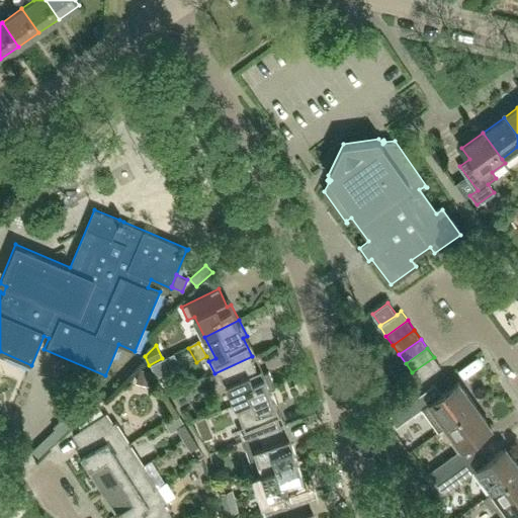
[(275,387),(268,371),(260,375),(252,356),(214,373),(220,384),(227,382),(235,404),(270,390),(275,387)]
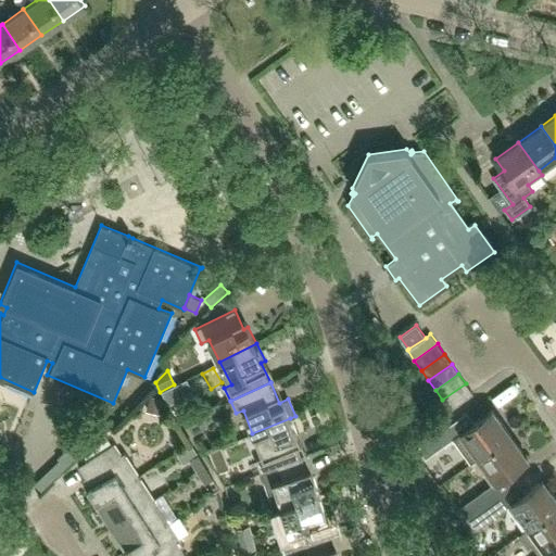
[(472,393),(466,383),(442,400),(450,409),(472,393)]
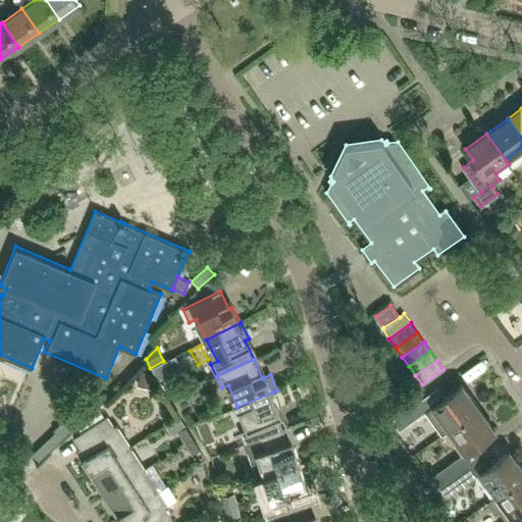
[(166,375),(160,363),(152,367),(158,379),(166,375)]
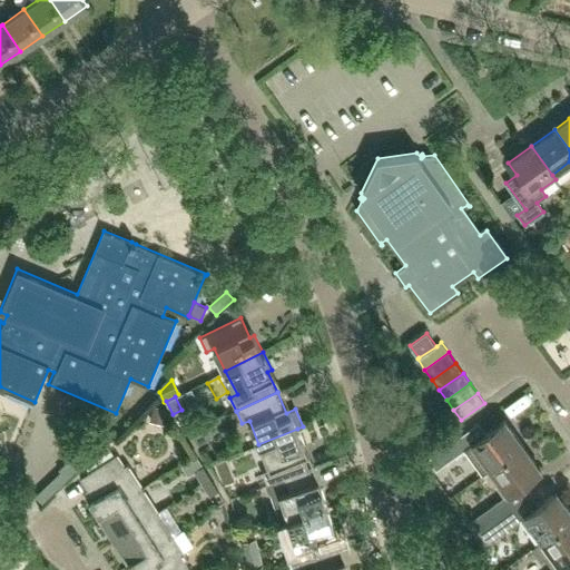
[(153,405),(149,421),(165,424),(168,409),(153,405)]
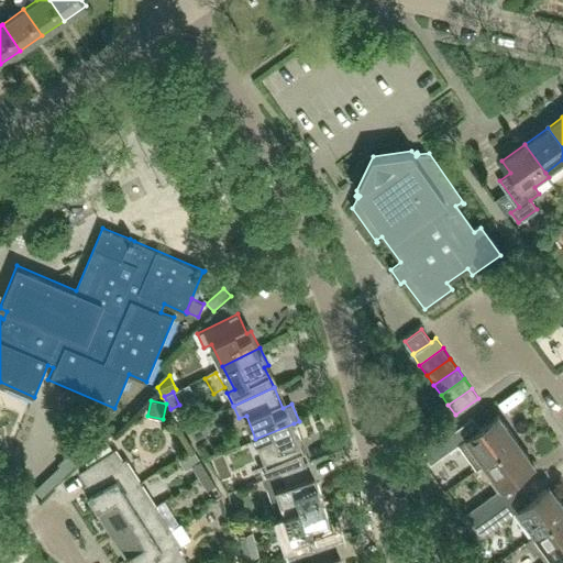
[(517,440),(498,415),(466,438),(463,440),(457,444),(476,470),(485,464),(517,440)]
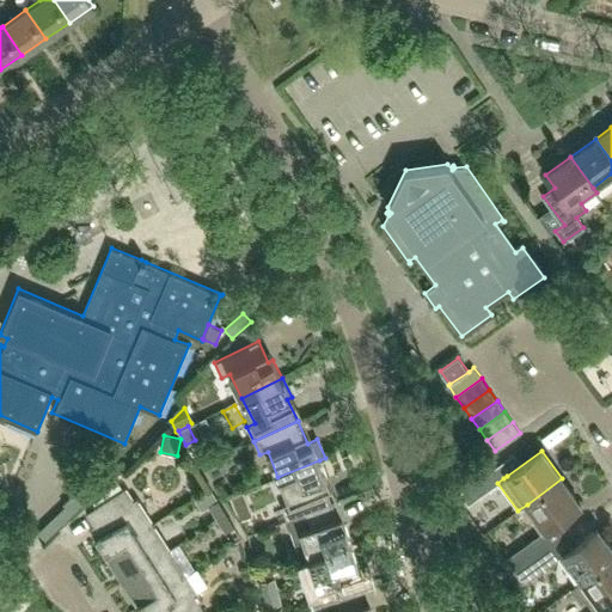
[(204,465),(210,477),(228,467),(222,456),(204,465)]
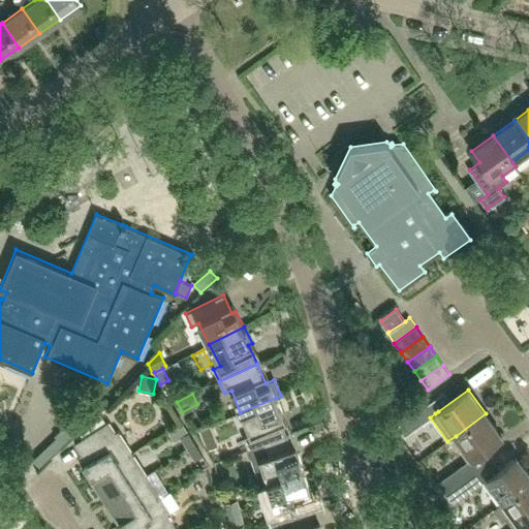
[(287,435),(279,415),(283,414),(276,398),(240,412),(250,435),(243,438),(248,450),(263,445),(262,444),(287,435)]
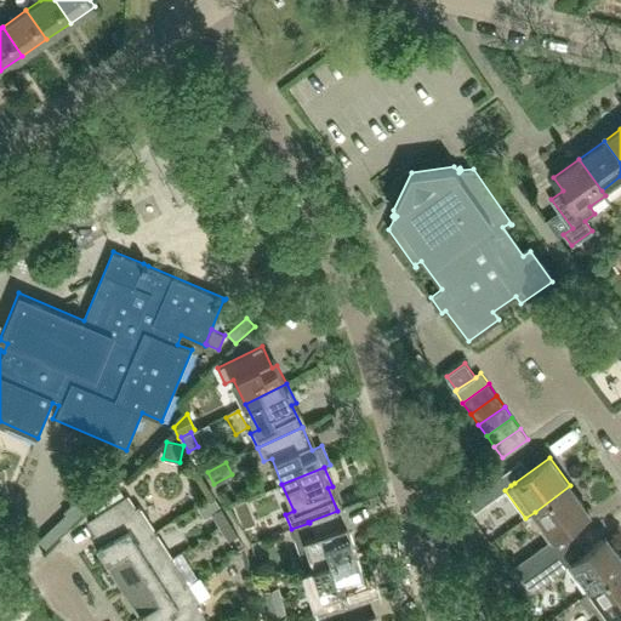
[(505,490),(511,485),(502,473),(467,499),(476,511),(505,490)]
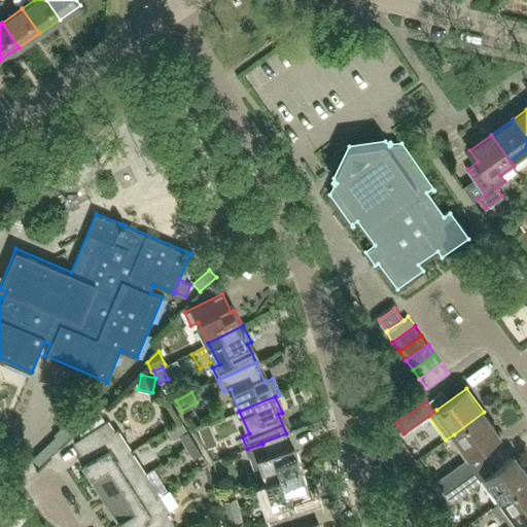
[(500,434),(484,412),(454,434),(469,456),(500,434)]
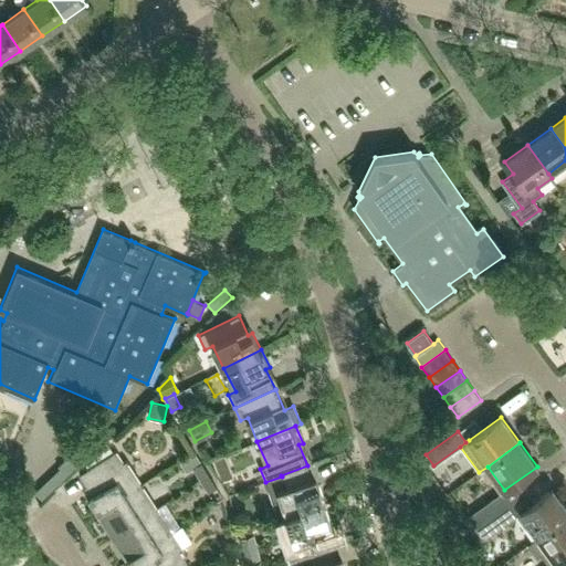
[(142,484),(126,461),(124,462),(116,451),(79,474),(91,493),(87,496),(97,513),(142,484)]
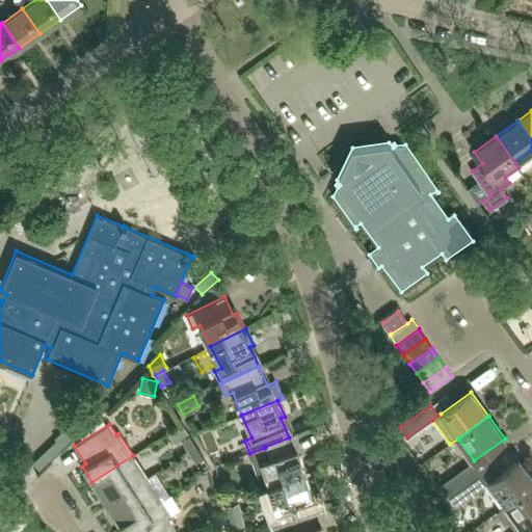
[(204,458),(196,447),(189,435),(182,440),(195,462),(204,458)]
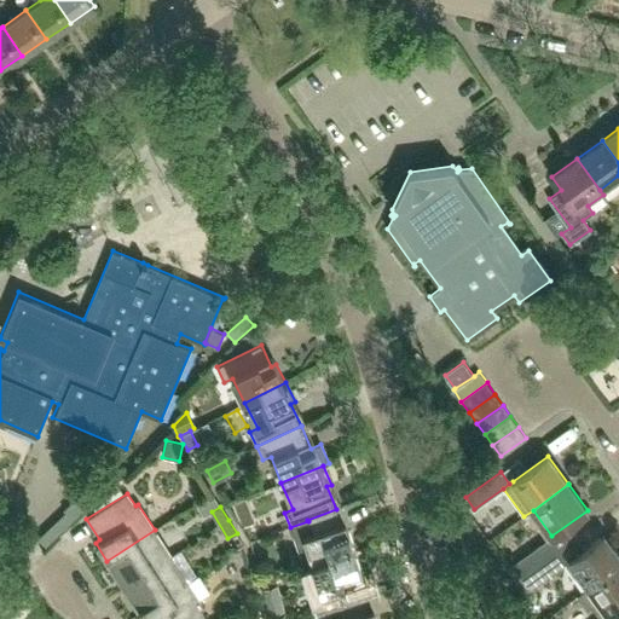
[(356,550),(350,531),(343,532),(336,509),(307,520),(308,521),(290,527),(300,550),(305,567),(312,565),(356,550)]
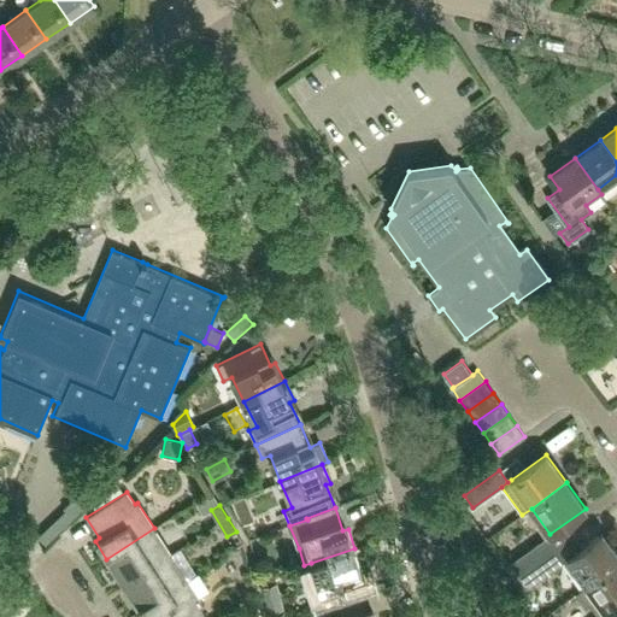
[(128,582),(171,553),(154,528),(106,559),(118,577),(123,575),(128,582)]
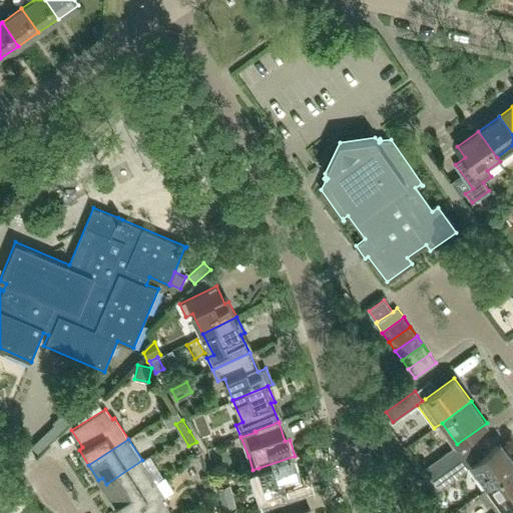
[(488,487),(512,469),(512,459),(501,443),(471,464),(488,487)]
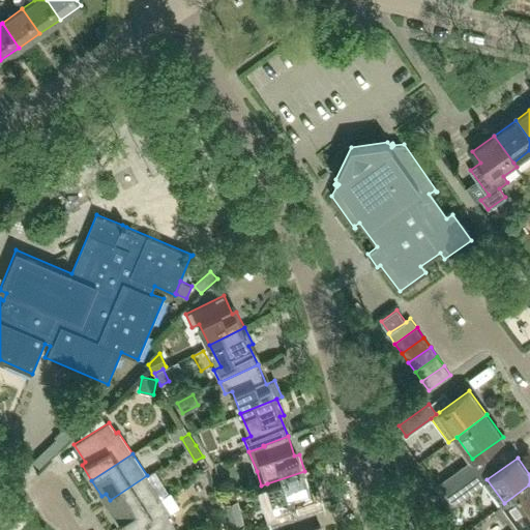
[(439,482),(446,493),(476,471),(469,461),(439,482)]
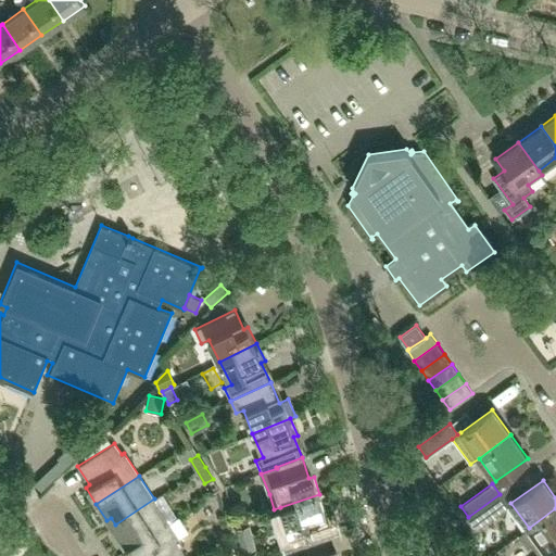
[(328,534),(320,514),(326,512),(319,494),(280,507),(289,531),(281,533),(286,547),(302,543),(302,542),(328,534)]
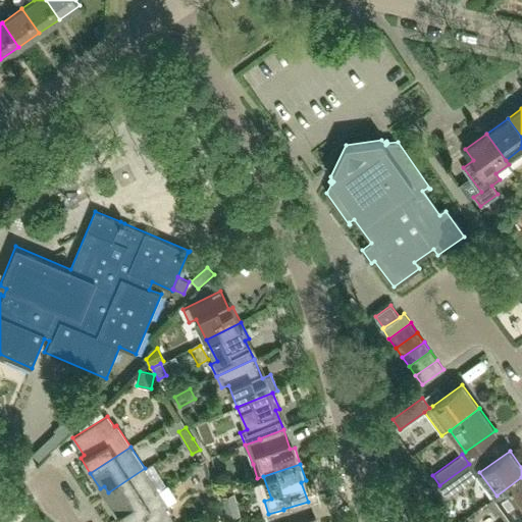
[(477,474),(469,464),(439,485),(447,496),(477,474)]
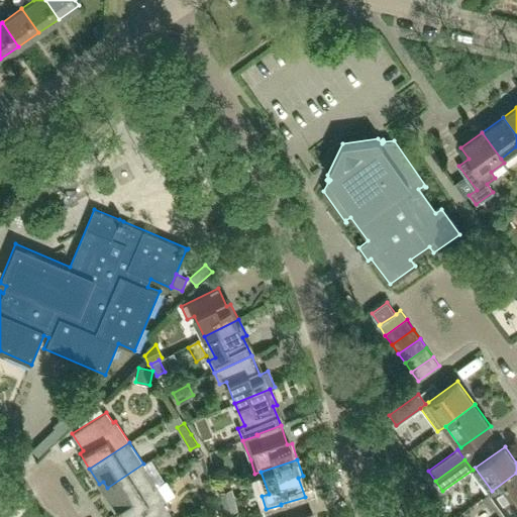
[(117,511),(158,486),(143,463),(107,488),(111,494),(107,496),(117,511)]
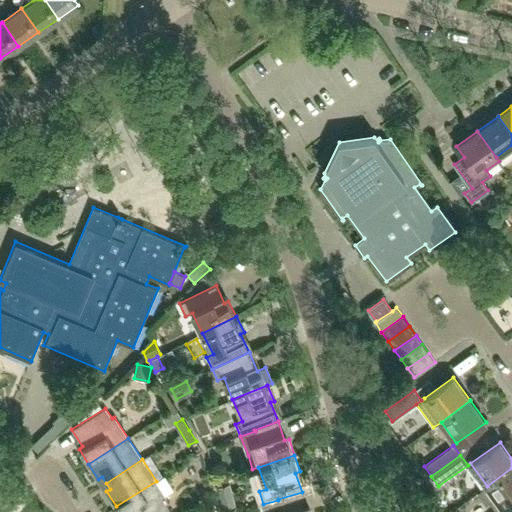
[(495,511),(497,511),(511,501),(511,468),(487,486),(478,493),(486,504),(489,502),(495,511)]
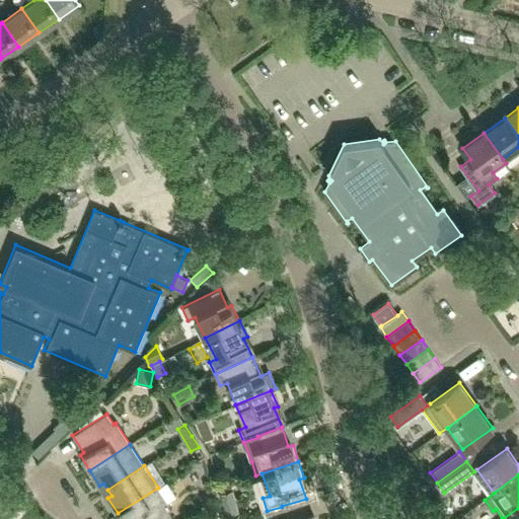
[(173,518),(169,511),(171,509),(158,488),(118,513),(121,518),(173,518)]
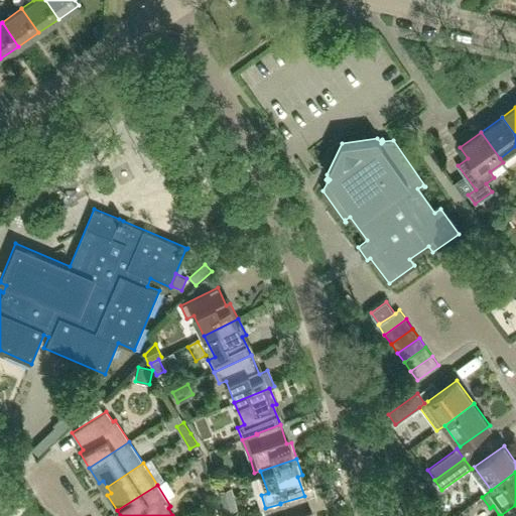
[(280,504),(265,508),(262,509),(264,515),(313,515),(309,515),(304,496),(280,503),(280,504)]
